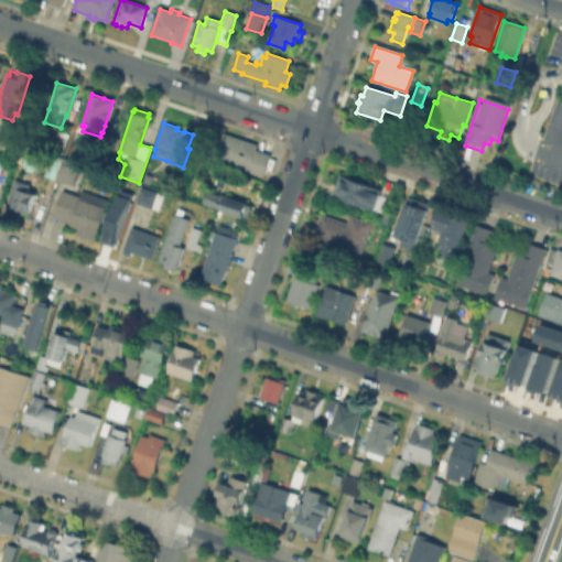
[(103,132),(105,126),(112,128),(109,141),(100,139),(103,132)]
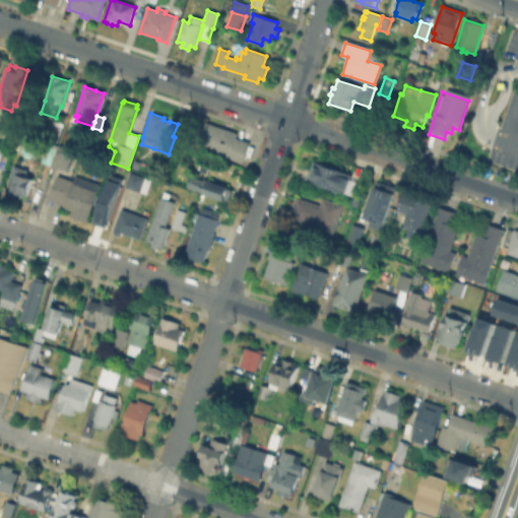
[(249,142),(242,163),(209,152),(210,150),(198,145),(205,123),(237,133),(235,138),(249,142)]
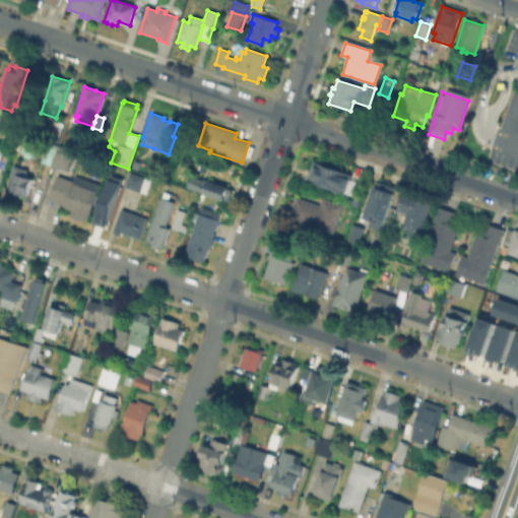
[(36,139),(35,143),(38,144),(34,155),(20,151),(24,140),(26,140),(28,137),(36,139)]
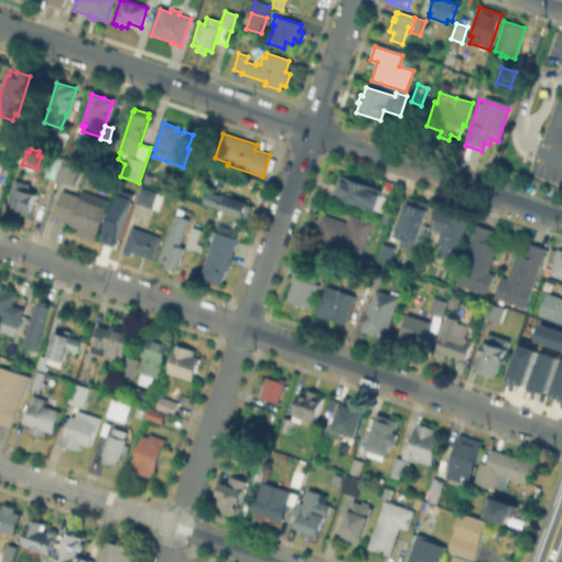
[(62,161),(56,175),(45,172),(50,157),(62,161)]
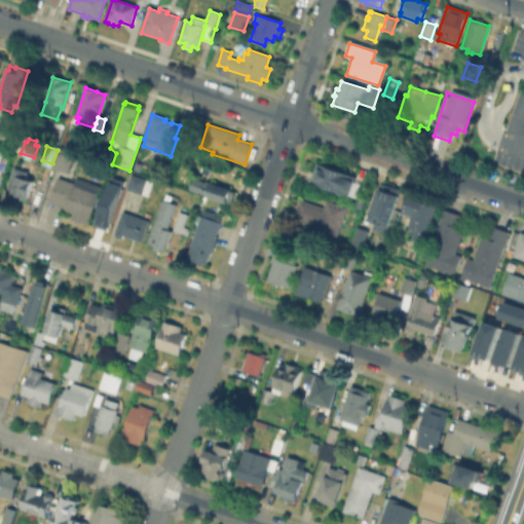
[(73,158),(68,174),(51,169),(59,147),(73,152),(72,157),(73,158)]
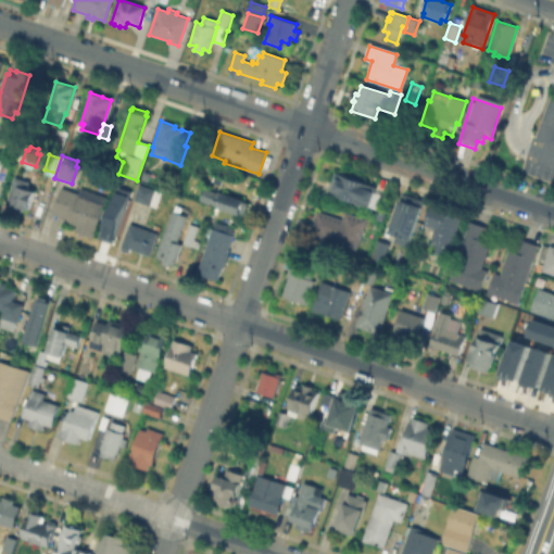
[(149,174),(146,183),(139,179),(142,171),(149,174)]
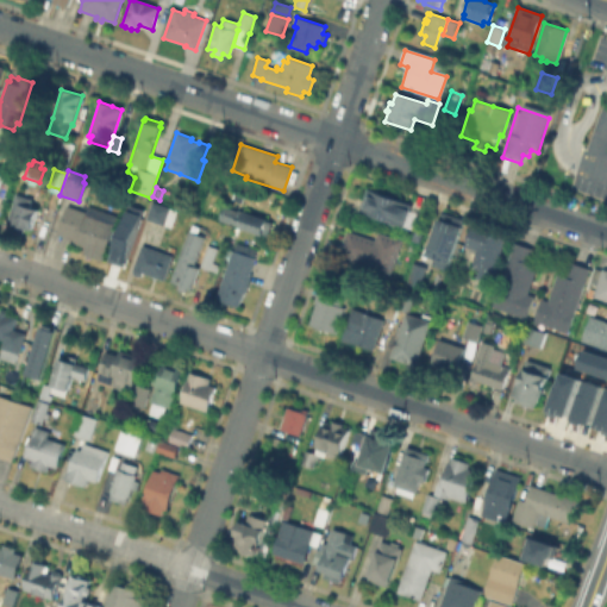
[(35,200),(31,210),(36,211),(30,230),(24,229),(23,232),(12,229),(13,224),(6,221),(12,204),(14,194),(35,200)]
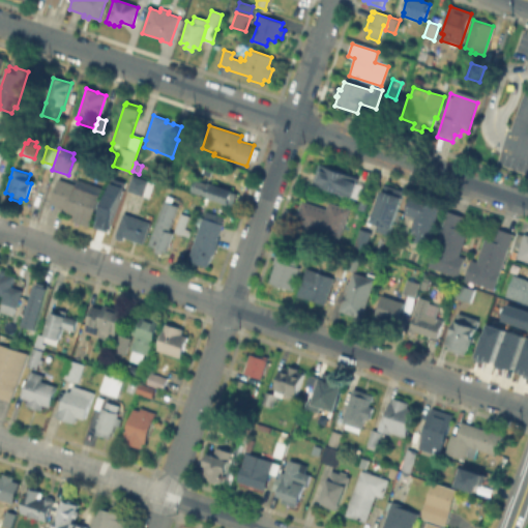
[(314,186),(321,169),(354,182),(347,200),(314,186)]
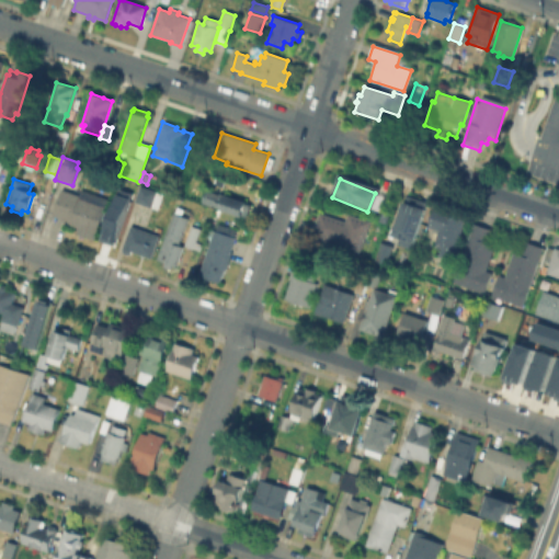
[(121,180),(138,186),(139,186),(156,192),(156,193),(162,195),(157,210),(134,202),(127,200),(126,201),(115,196),(121,180)]
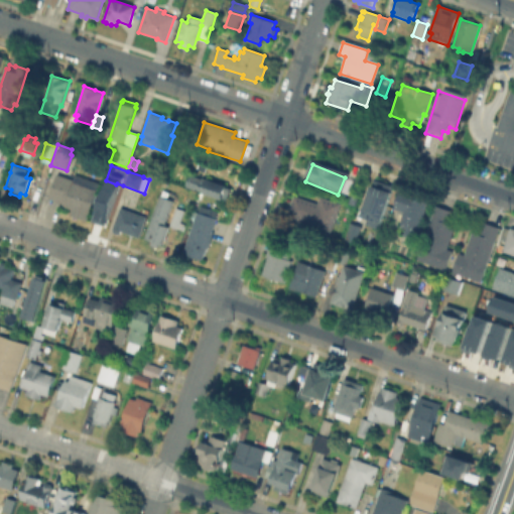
[(55,174),(73,179),(74,176),(86,180),(84,186),(97,190),(87,221),(70,215),(71,210),(60,206),(61,204),(47,199),(55,174)]
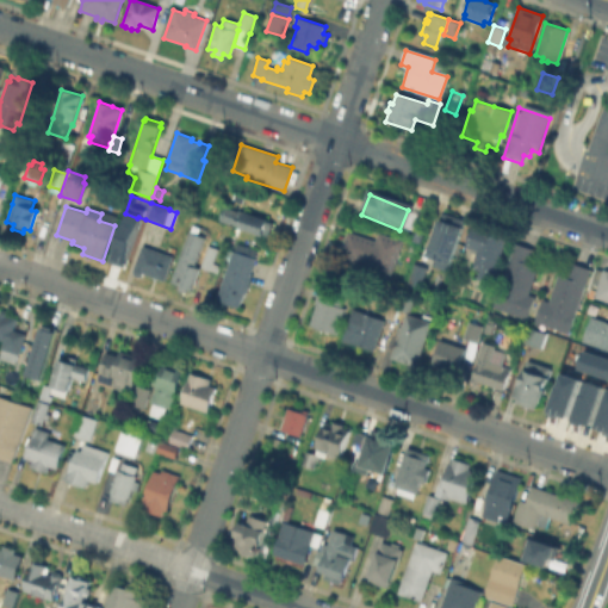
[(222,208),(230,210),(231,209),(267,221),(267,222),(271,223),(267,236),(262,235),(262,236),(231,225),(233,224),(217,219),(222,208)]
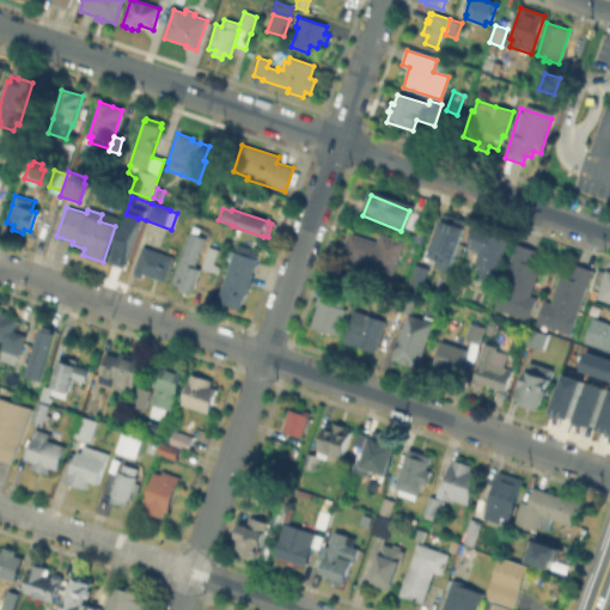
[(439,214),(462,221),(445,272),(429,267),(432,261),(425,257),(439,214)]
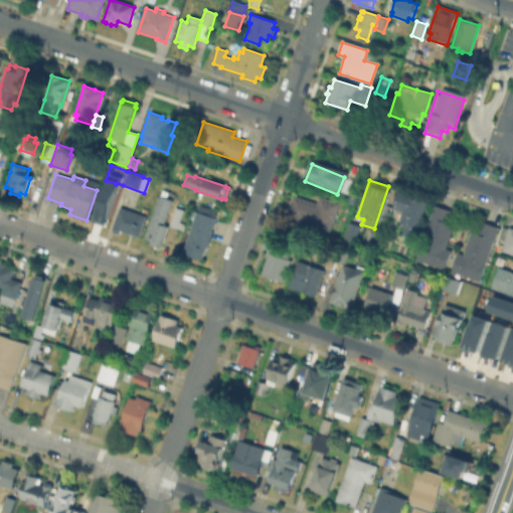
[(104,186),(116,190),(102,229),(91,225),(104,186)]
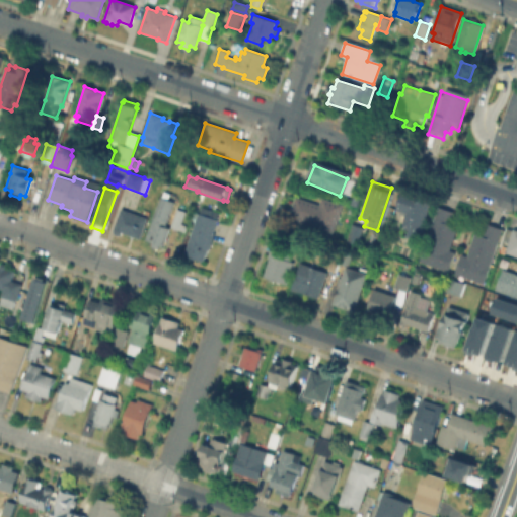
[(432,202),(419,241),(404,237),(408,230),(401,228),(403,224),(402,223),(405,213),(395,210),(401,192),(432,202)]
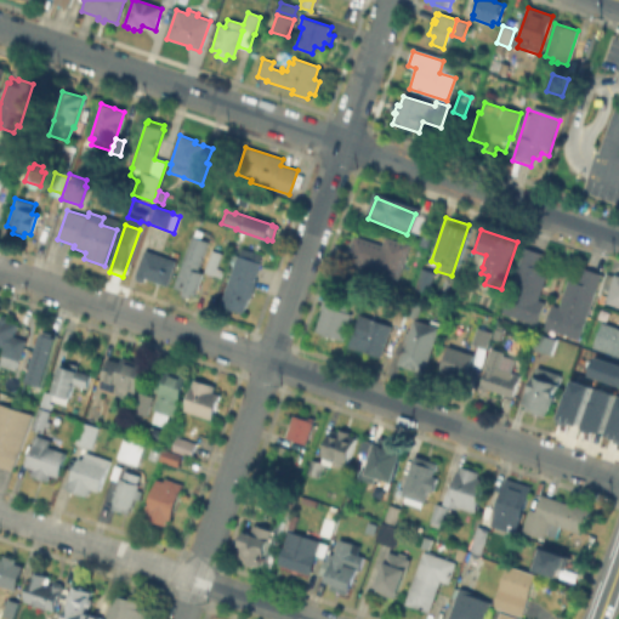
[(352,236),(381,245),(384,237),(409,245),(397,279),(344,261),(352,236)]
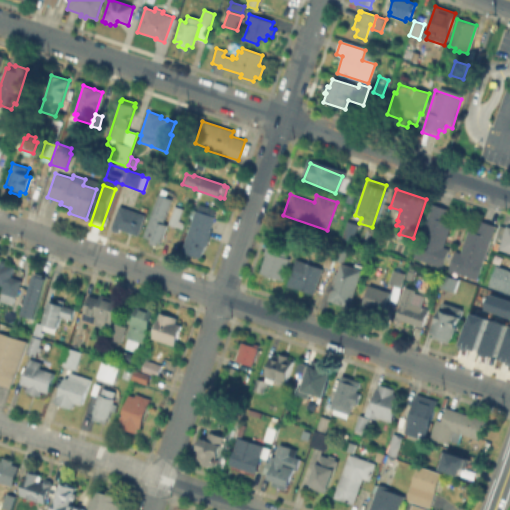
[(171,199),(162,224),(166,225),(160,243),(156,242),(155,245),(149,243),(150,240),(142,237),(150,214),(151,214),(158,195),(171,199)]
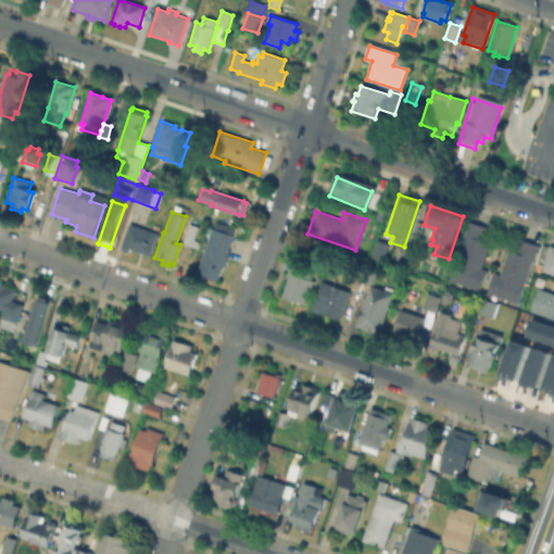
[(234,228),(231,236),(233,236),(227,251),(229,251),(223,268),(222,267),(217,280),(196,274),(211,228),(212,229),(214,222),(234,228)]
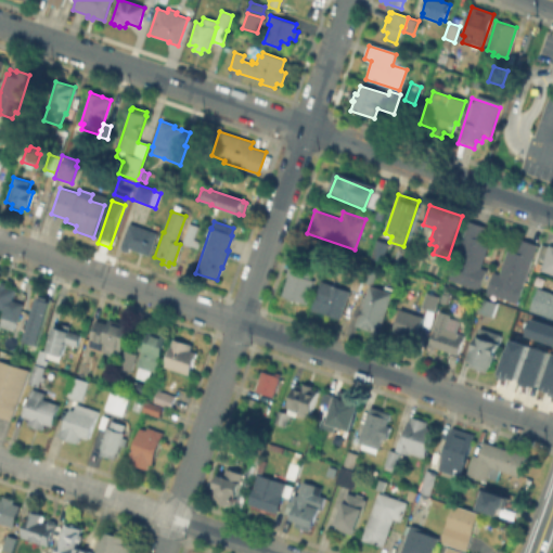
[(486,269),(478,293),(475,292),(476,290),(448,280),(467,221),(486,228),(481,241),(489,243),(480,267),(486,269)]
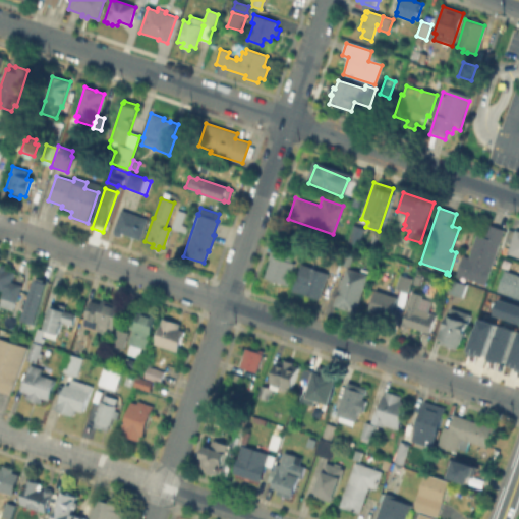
[(147,219),(139,239),(123,233),(120,236),(114,235),(114,230),(121,210),(147,219)]
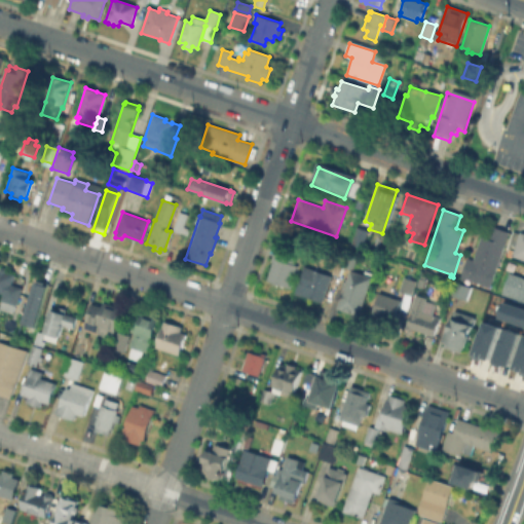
[(191,223),(186,234),(180,232),(180,233),(172,230),(178,212),(188,215),(185,221),(191,223)]
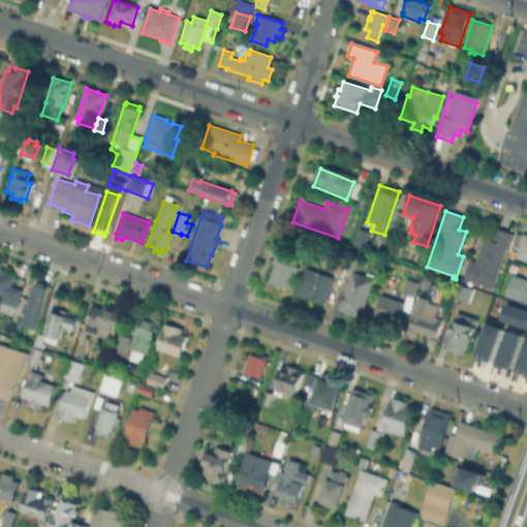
[(355,228),(366,233),(361,249),(350,245),(355,228)]
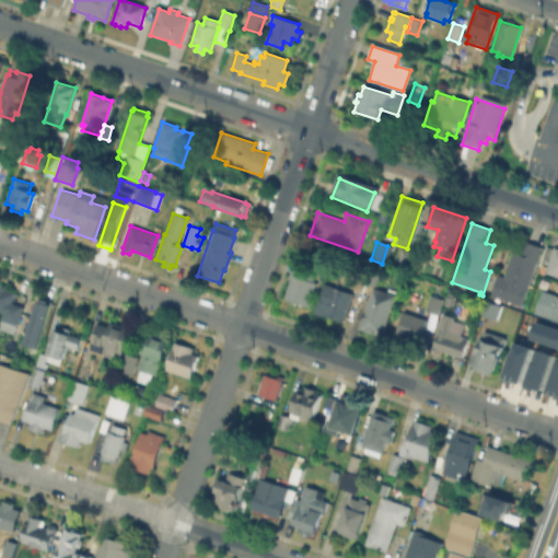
[(541,247),(521,306),(497,299),(497,301),(489,299),(497,275),(501,277),(510,252),(519,255),(523,242),(541,247)]
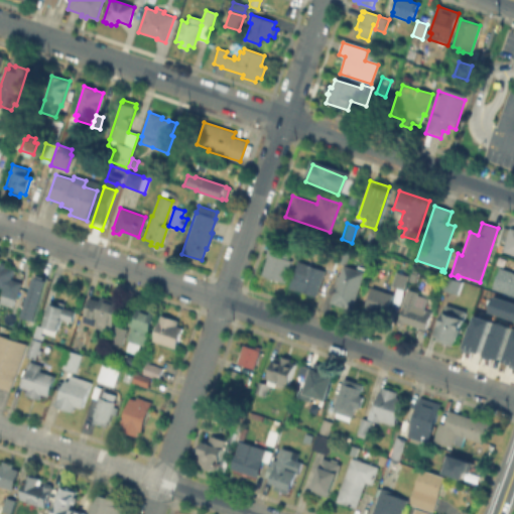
[(513,255),(501,251),(510,228),(513,229),(513,255)]
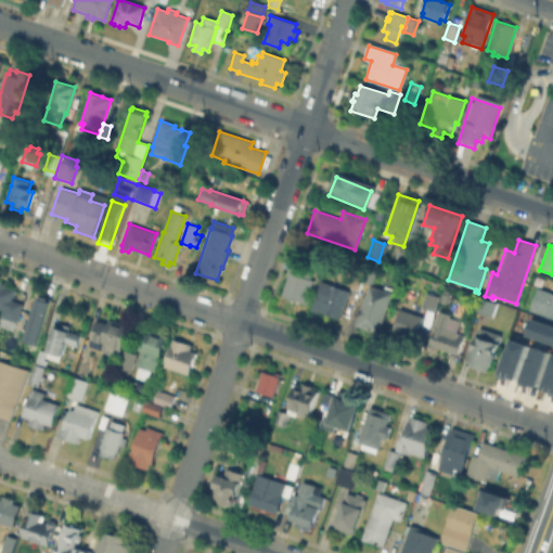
[(312,281),(305,305),(280,296),(286,275),(284,275),(287,266),(312,273),(310,280),(312,281)]
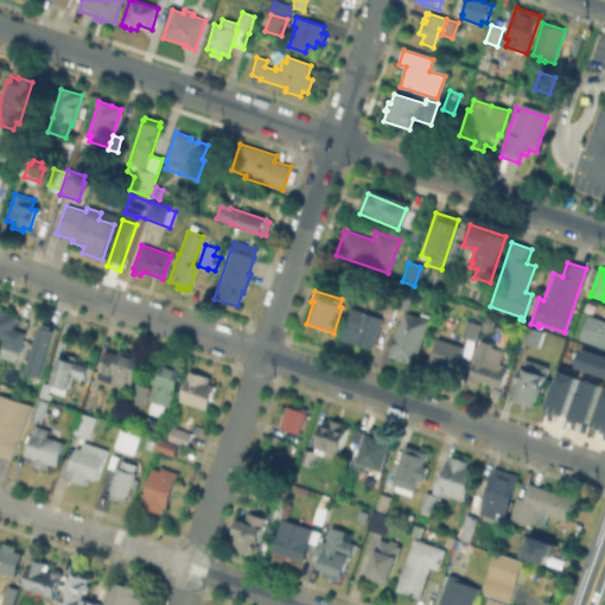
[(413,295),(406,312),(395,309),(392,319),(383,316),(389,299),(390,300),(392,297),(399,299),(401,292),(413,295)]
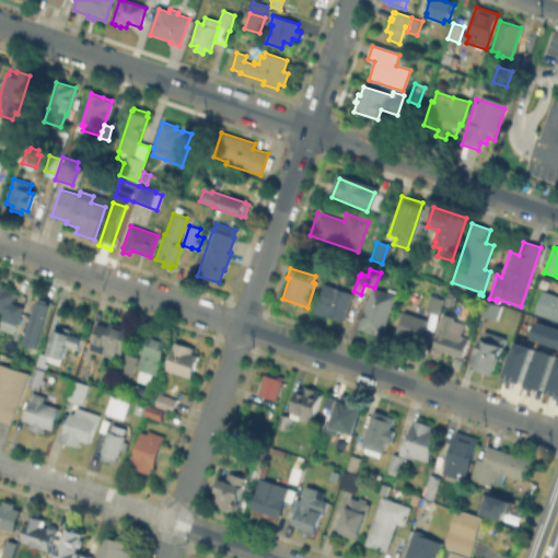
[(340,283),(338,290),(352,294),(343,323),(314,313),(324,285),(332,287),(334,281),(340,283)]
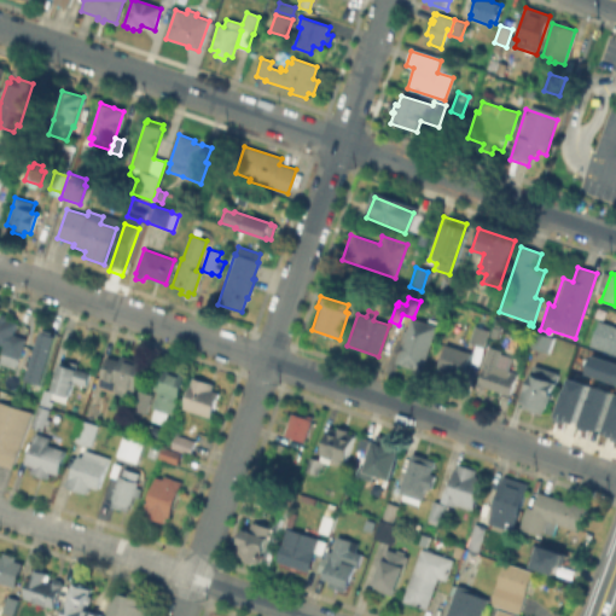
[(412,318),(425,324),(426,320),(435,324),(434,326),(436,327),(420,372),(395,362),(402,343),(401,343),(405,332),(406,332),(412,318)]
